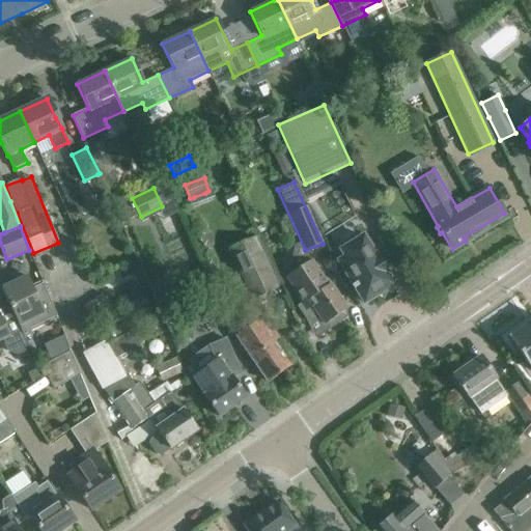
[(252,299),(276,287),(253,238),(230,249),(252,299)]
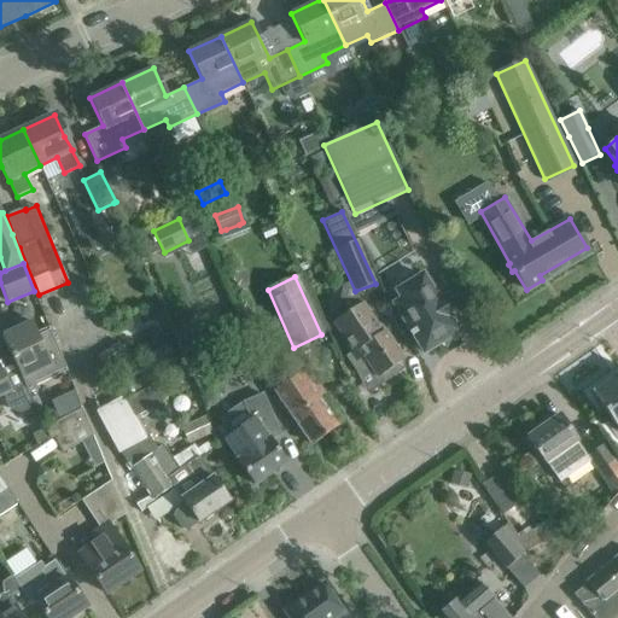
[(406,325),(410,332),(424,353),(456,332),(444,312),(439,304),(426,284),(395,303),(408,324),(406,325)]
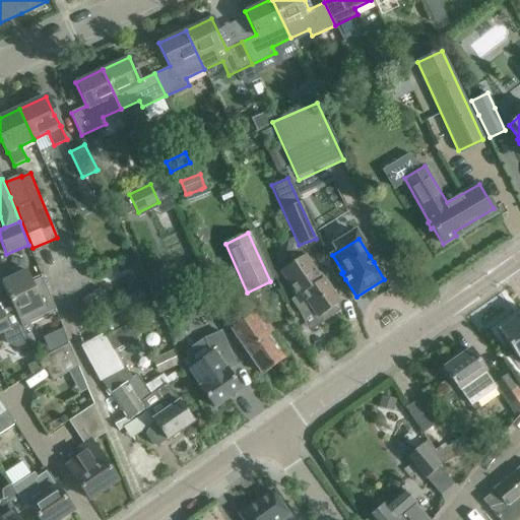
[(304,255),(288,266),(280,271),(297,296),(290,300),(300,313),(310,307),(317,318),(320,316),(321,318),(326,319),(338,311),(338,306),(337,304),(339,302),(323,277),(321,279),(304,255)]
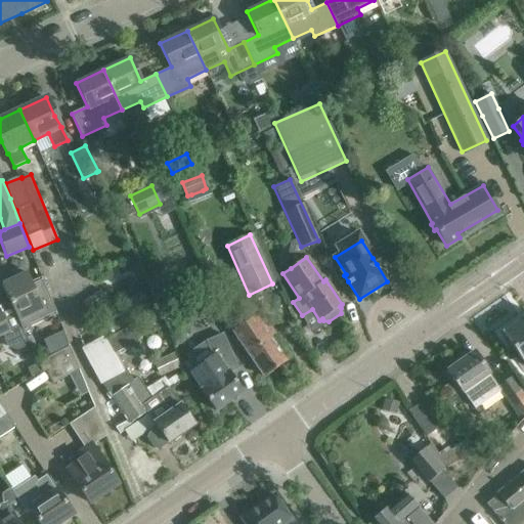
[(16,276),(1,285),(14,313),(24,333),(31,329),(30,326),(56,314),(42,276),(40,277),(41,279),(32,284),(28,274),(27,272),(16,276)]
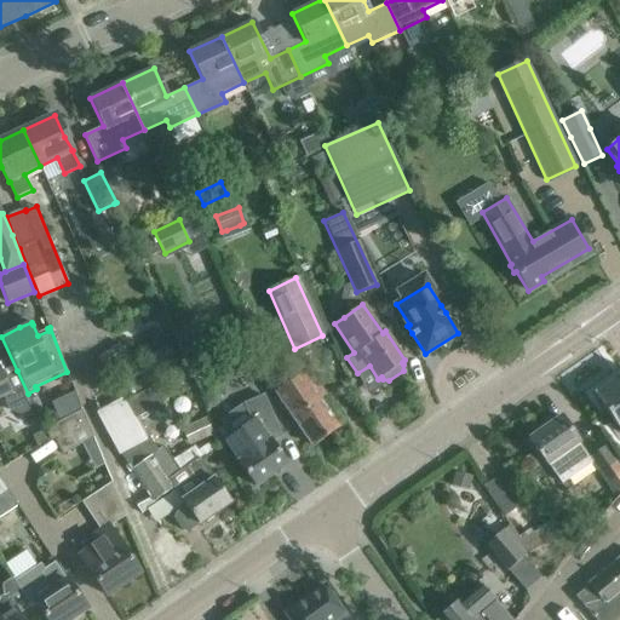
[(199,329),(177,339),(187,361),(208,352),(199,329)]
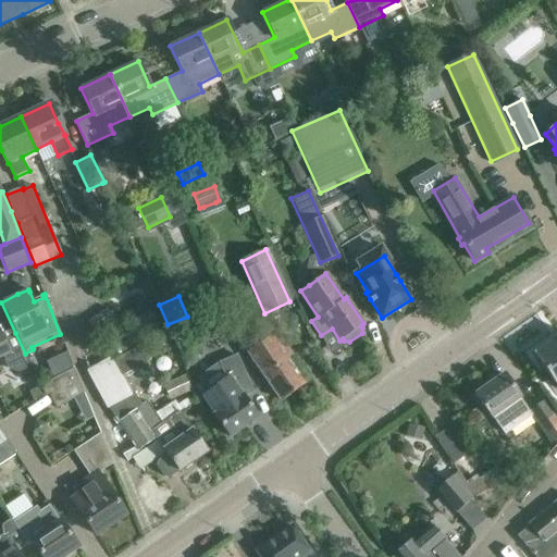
[(0,358),(9,354),(13,362),(21,368),(29,363),(25,354),(15,333),(3,338),(0,331),(0,358)]
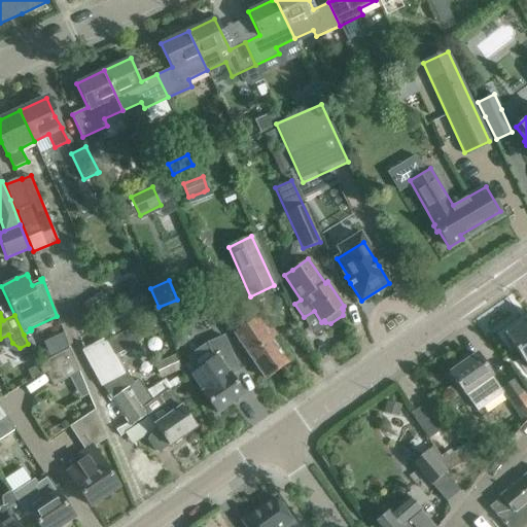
[(234,332),(254,362),(266,379),(287,363),(271,339),(276,336),(264,319),(260,314),(234,332)]
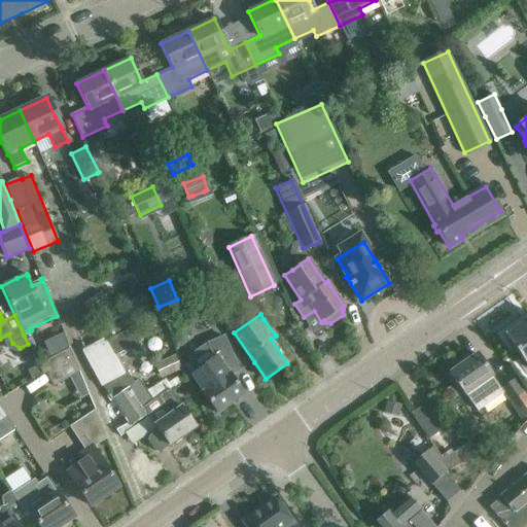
[(526,318),(504,335),(526,366),(526,318)]
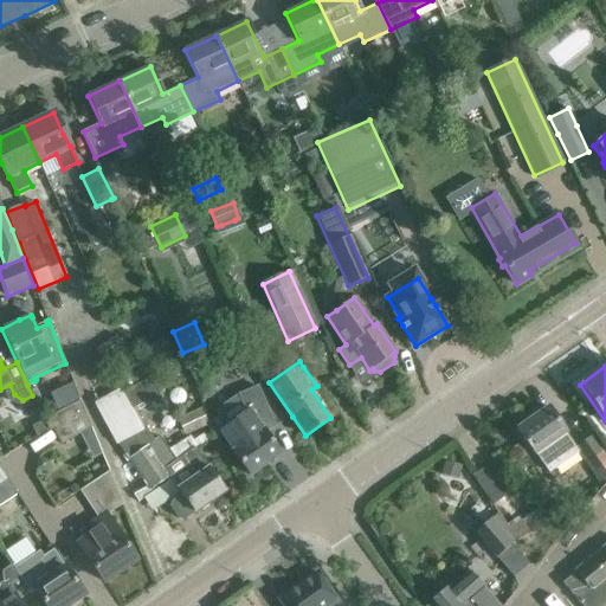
[(122,388),(95,404),(116,445),(120,443),(147,487),(149,490),(149,489),(169,476),(176,488),(181,494),(172,501),(169,505),(179,519),(184,519),(193,511),(194,513),(225,491),(212,472),(207,466),(195,449),(194,447),(180,457),(176,461),(168,450),(159,437),(153,442),(133,408),(159,394),(150,378),(123,392),(122,388)]
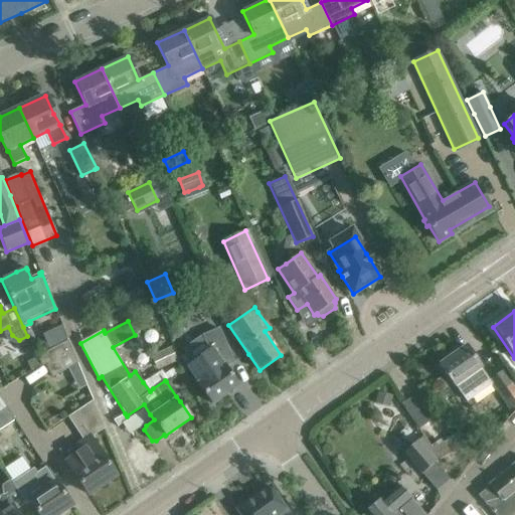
[(197,382),(200,387),(211,403),(238,385),(224,365),(231,362),(216,329),(215,330),(202,336),(207,350),(186,365),(197,382)]
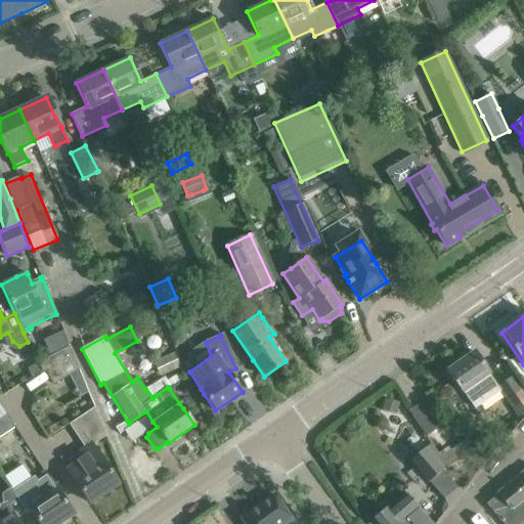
[(38,362),(43,370),(46,368),(73,354),(70,346),(38,362)]
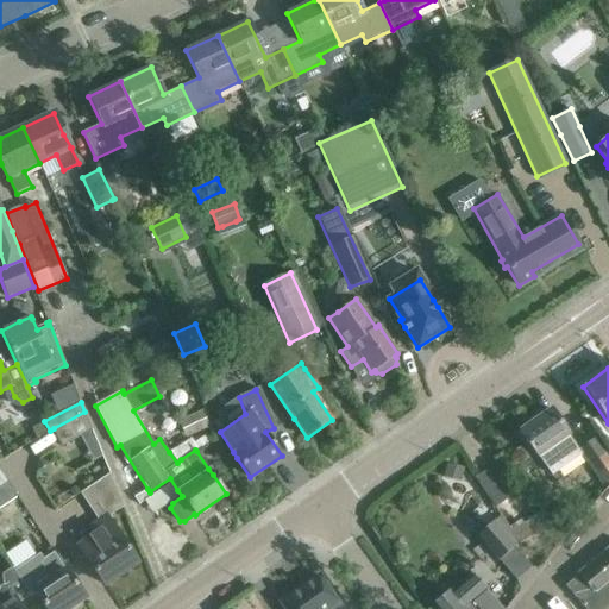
[(569,434),(551,408),(520,431),(538,456),(552,475),(582,454),(567,434),(569,434)]
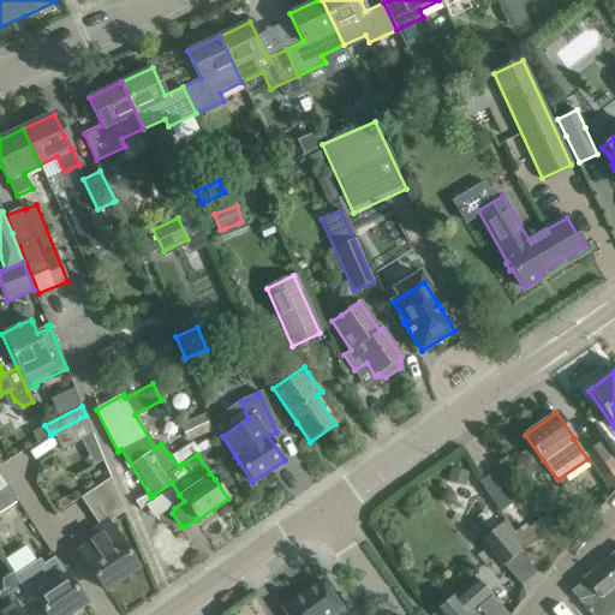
[(85,416),(54,433),(63,451),(94,434),(85,416)]
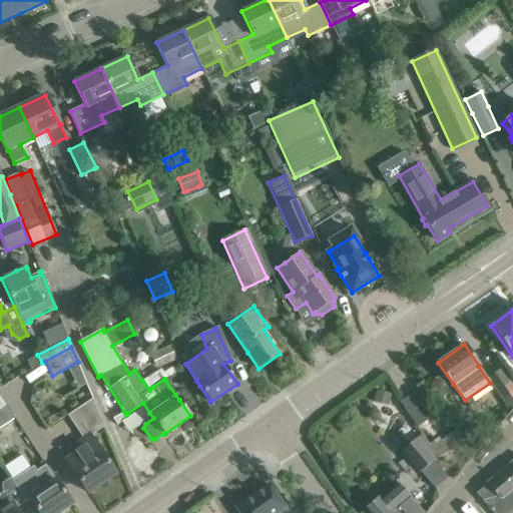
[(512,403),(512,387),(501,369),(487,378),(508,407),(512,403)]
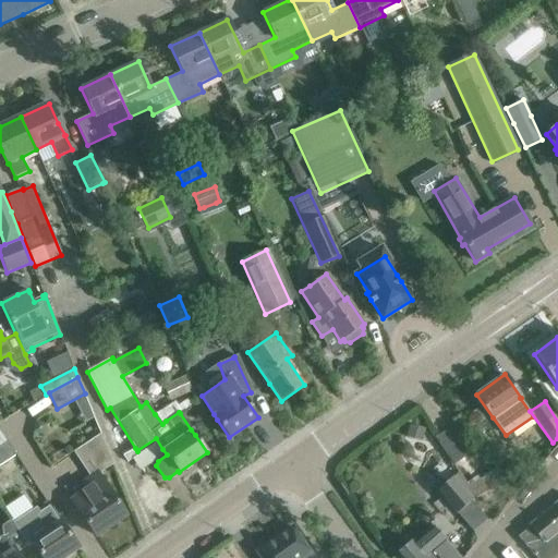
[(424,428),(411,426),(408,438),(421,441),(424,428)]
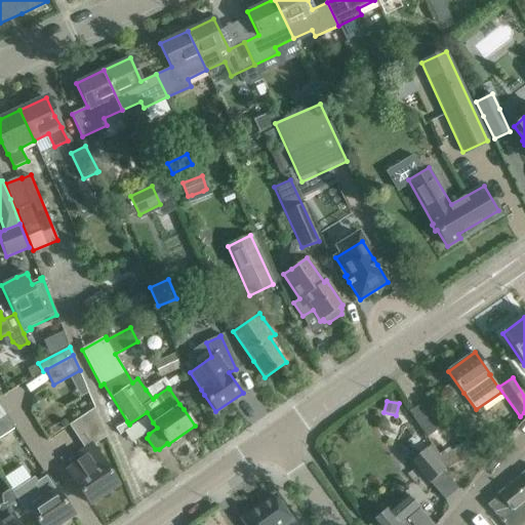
[(107,437),(94,407),(74,421),(90,446),(79,453),(83,459),(67,470),(89,503),(118,485),(92,445),(107,437)]
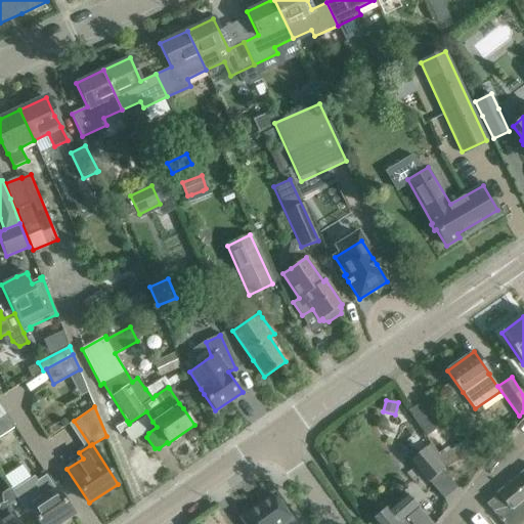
[(7,413),(0,419),(0,435),(15,426),(7,413)]
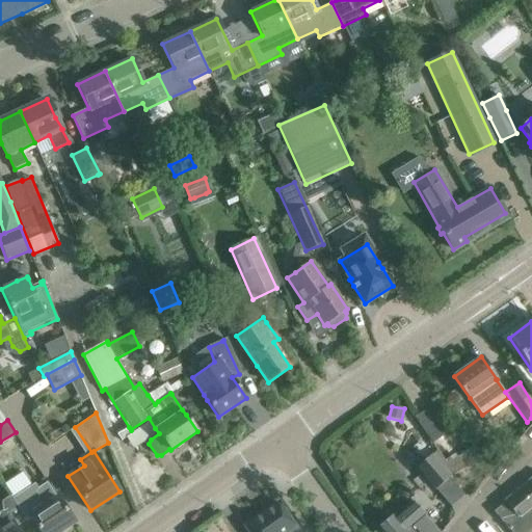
[(429,456),(416,469),(434,490),(449,478),(429,456)]
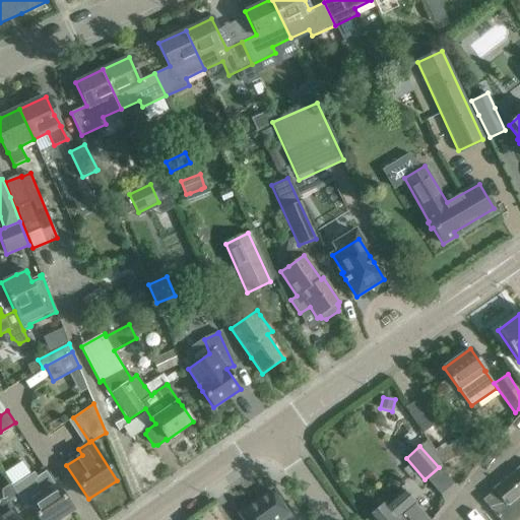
[(495,490),(482,500),(496,515),(500,519),(519,519),(519,468),(518,469),(518,468),(494,489),(495,490)]
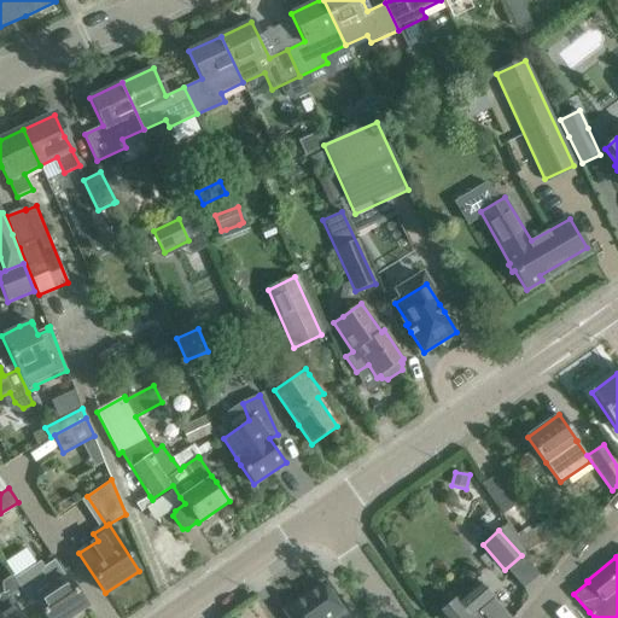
[(13,578),(30,604),(35,600),(40,607),(46,617),(66,617),(85,606),(71,586),(66,578),(54,560),(44,567),(39,561),(34,565),(13,578)]
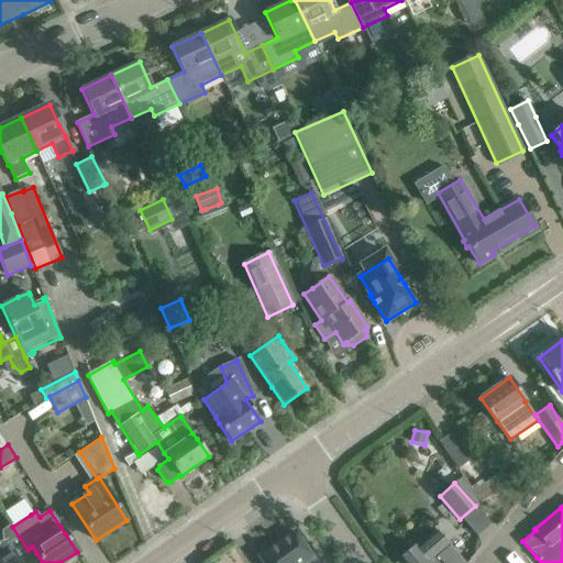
[(28,550),(10,525),(1,530),(2,540),(0,541),(0,562),(19,562),(15,558),(28,550)]
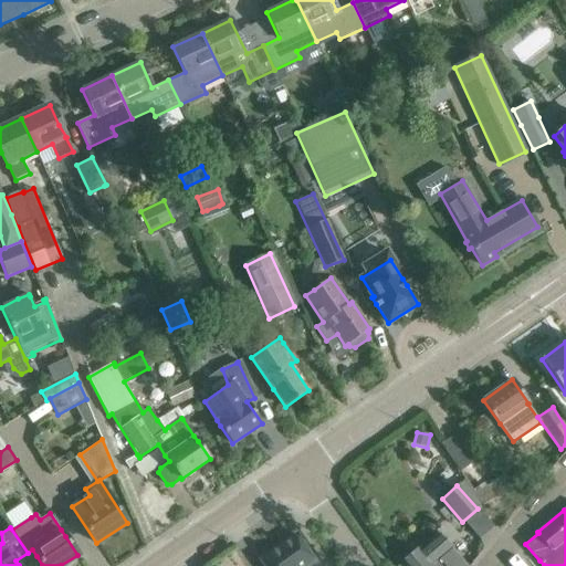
[(316,565),(313,561),(314,559),(296,534),(260,559),(261,561),(264,565),(316,565)]
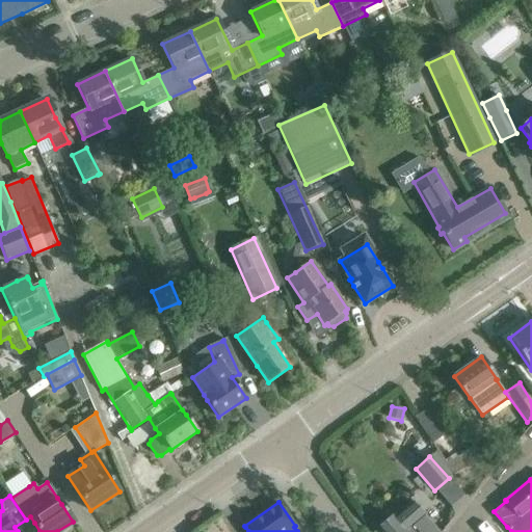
[(439,531),(428,521),(413,503),(395,519),(392,515),(377,528),(380,531),(439,531)]
